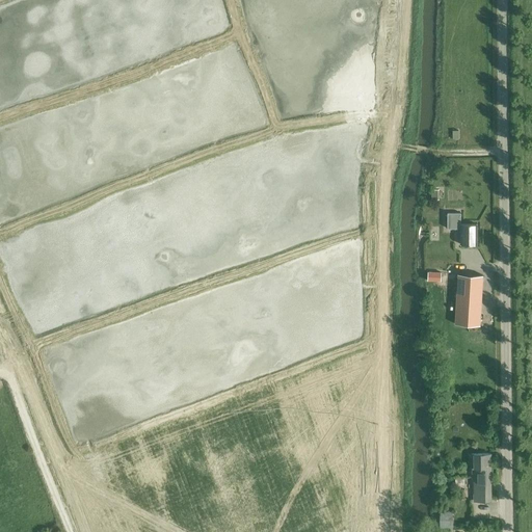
[(447,229),(454,229),(460,229),(460,244),(477,244),(477,224),(461,224),(461,220),(460,213),(447,213),(447,229)]
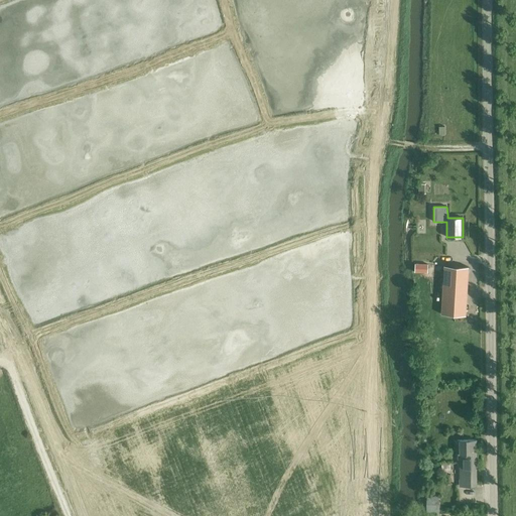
[(443,265),(441,314),(466,315),(468,267),(443,265)]
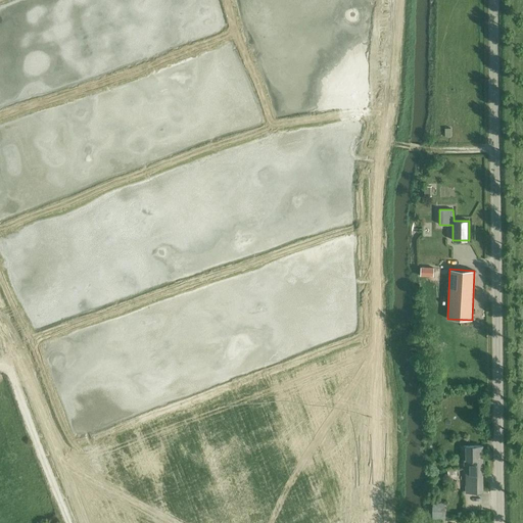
[(427,406),(435,406),(436,397),(427,396),(427,406)]
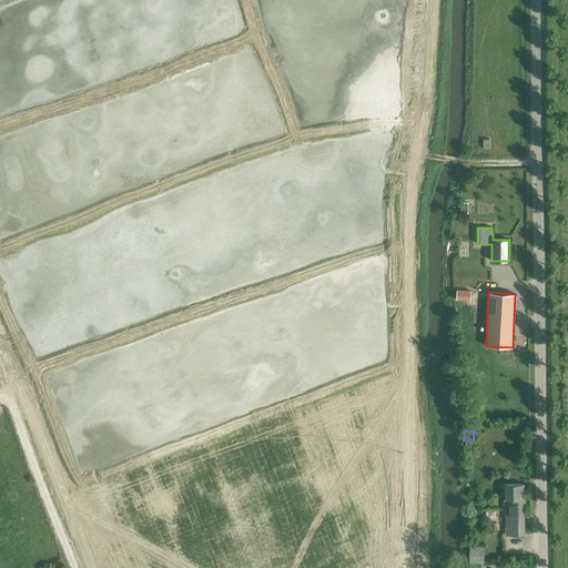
[(530,535),(530,525),(524,525),(524,484),(504,485),(504,487),(506,487),(506,500),(506,535),(530,535)]
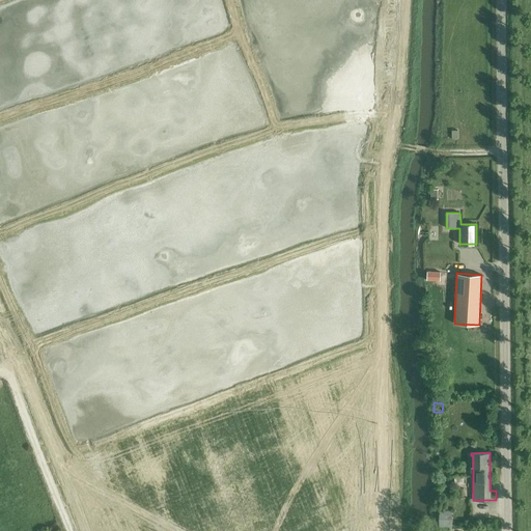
[(441,511),(440,529),(452,529),(452,511),(441,511)]
